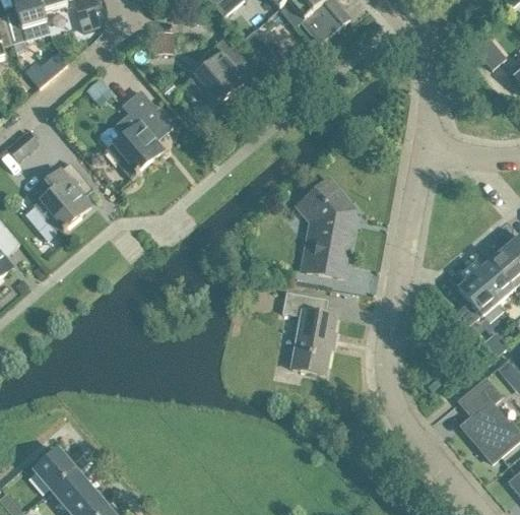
[(14,45),(27,41),(52,34),(46,13),(45,13),(41,0),(13,0),(16,11),(5,14),(14,45)]
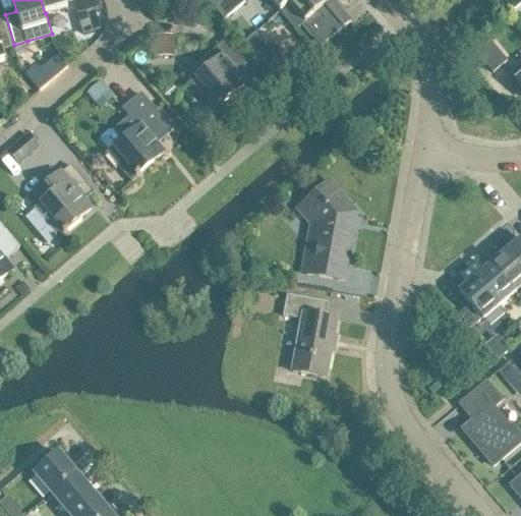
[(41,0),(45,13),(46,13),(69,5),(67,0),(41,0)]
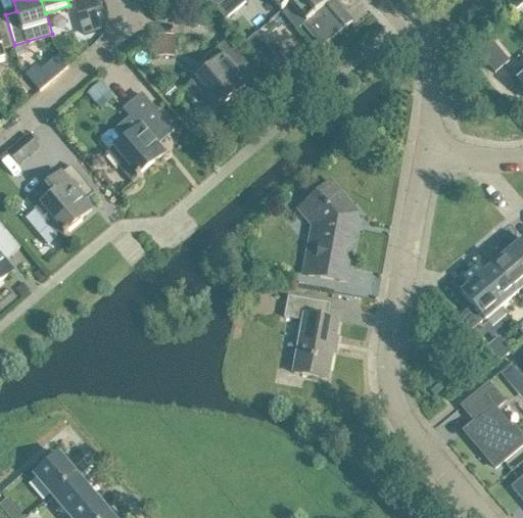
[(89,0),(78,4),(85,31),(100,27),(95,9),(102,6),(99,0),(89,0)]
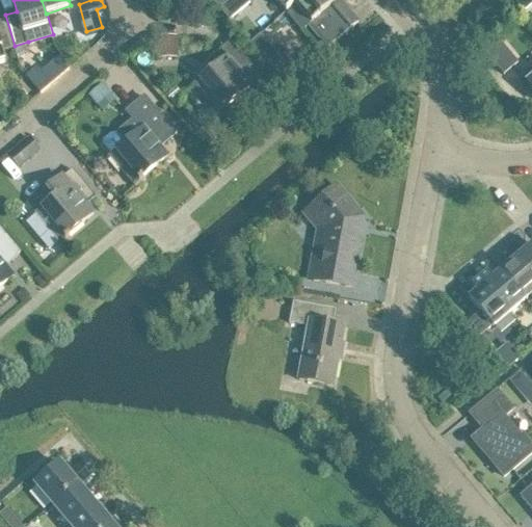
[(165,0),(175,11),(185,3),(182,0),(165,0)]
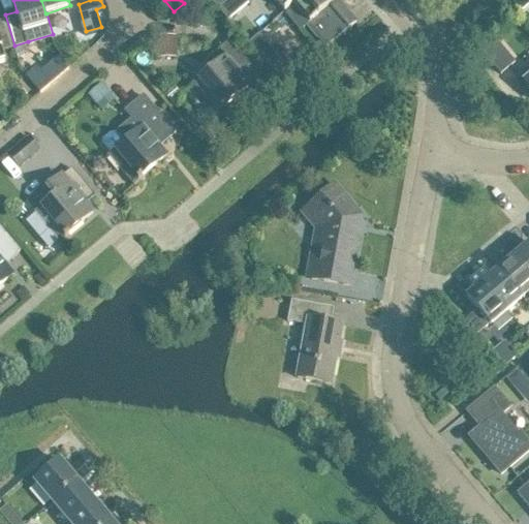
[(227,17),(243,3),(247,0),(227,0),(219,7),(227,17)]
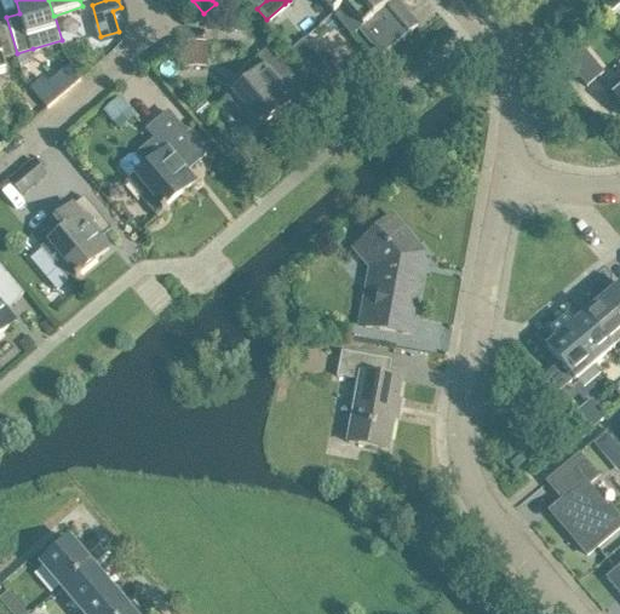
[(343,0),(334,9),(352,32),(359,27),(360,27),(359,26),(388,0),(343,0)]
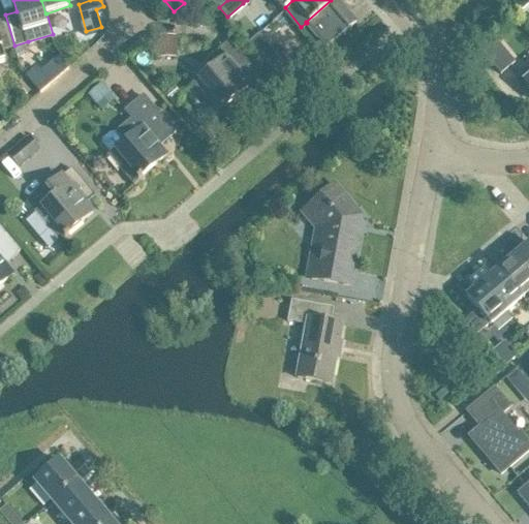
[(346,9),(339,0),(331,0),(306,22),(307,23),(306,23),(324,44),(355,18),(347,8),(346,9)]
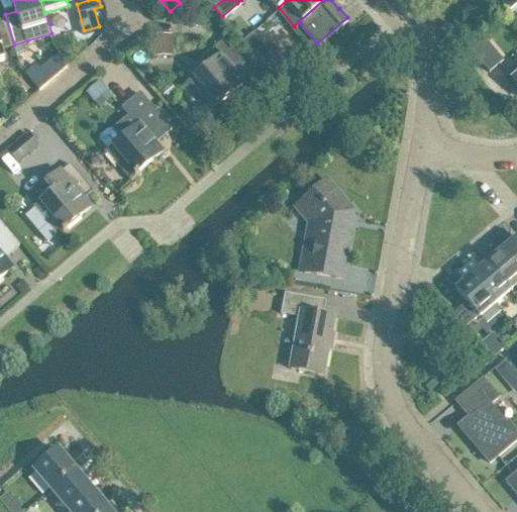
[(0,15),(0,60),(7,58),(4,47),(14,44),(5,14),(0,15)]
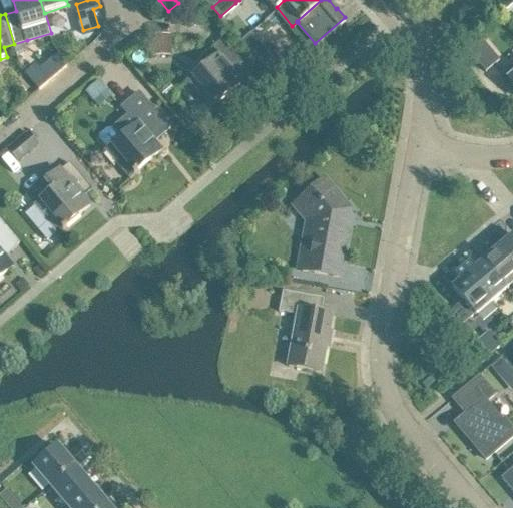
[(262,62),(272,53),(273,52),(250,28),(239,37),(262,62)]
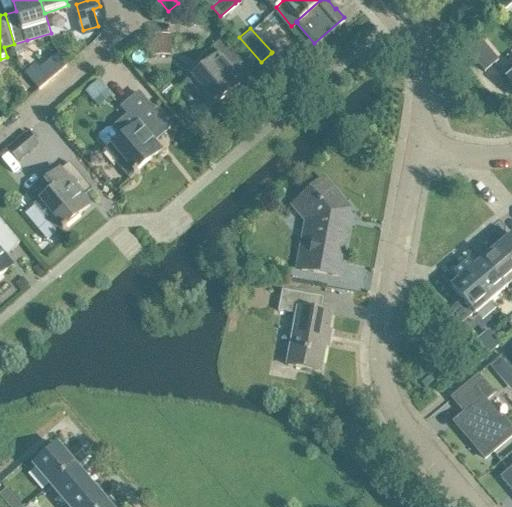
[(484,68),(498,57),(478,34),(465,45),(472,54),(484,68)]
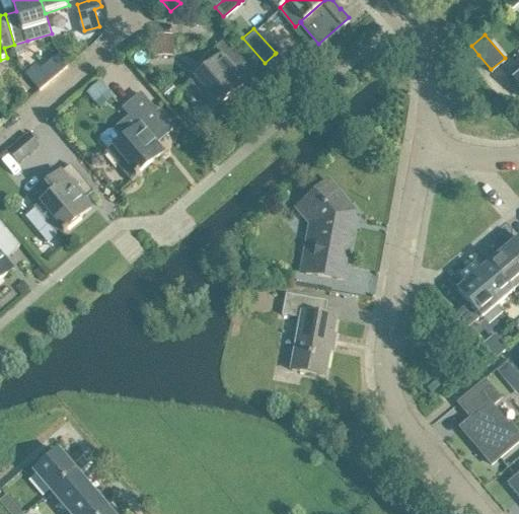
[(221,52),(190,78),(212,104),(210,106),(212,108),(221,101),(220,99),(244,79),(237,70),(245,63),(246,63),(224,35),(214,44),(221,52)]
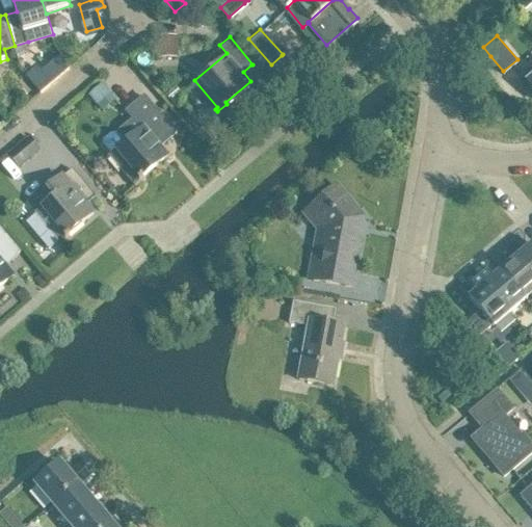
[(480,66),(489,58),(481,48),(472,56),(480,66)]
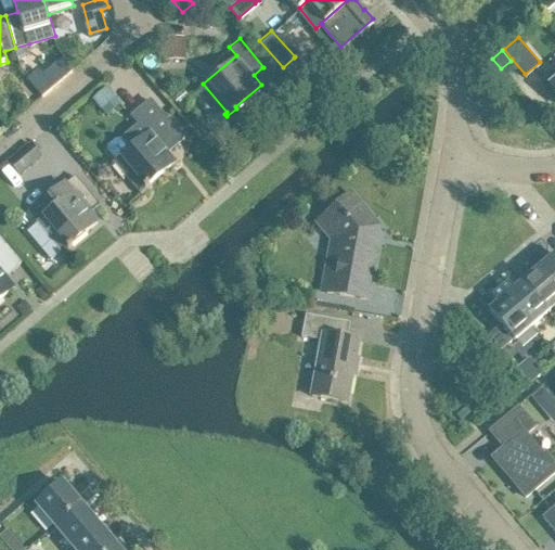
[(554,68),(554,67),(543,76),(554,89),(554,68)]
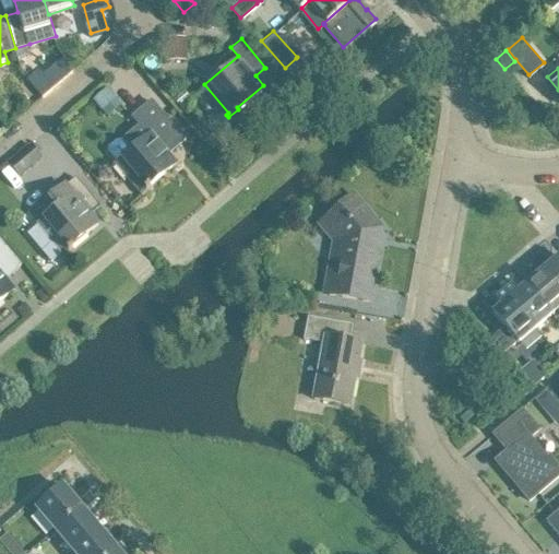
[(108,144),(108,149),(118,160),(115,162),(141,192),(151,185),(149,183),(175,161),(166,150),(182,137),(185,139),(185,138),(151,97),(133,113),(150,131),(131,148),(122,137),(116,137),(108,144)]
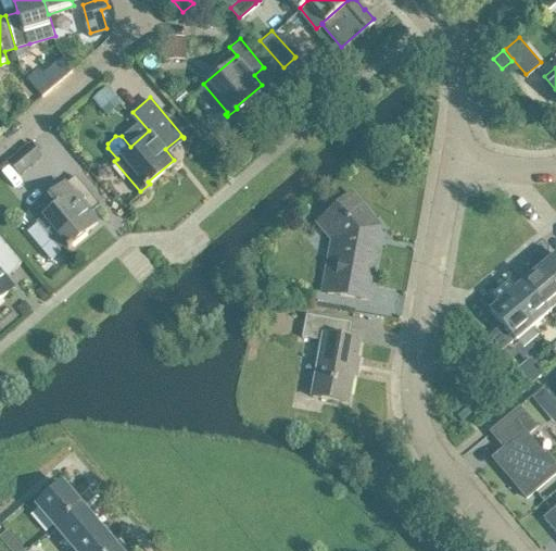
[(129,135),(142,128),(134,115),(122,123),(129,135)]
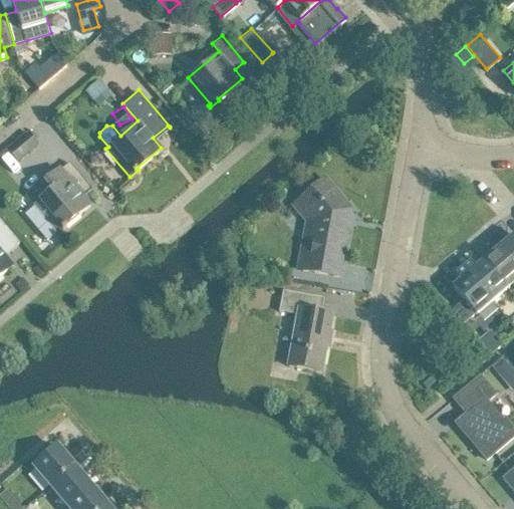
[(17,157),(36,141),(29,133),(30,132),(29,131),(9,148),(17,157)]
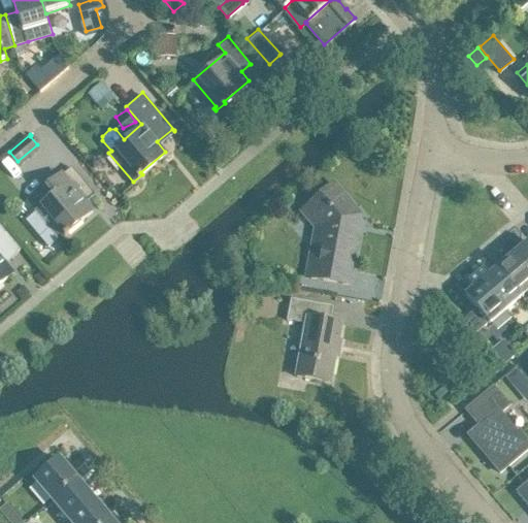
[(94,191),(71,164),(63,170),(62,168),(44,184),(53,194),(25,217),(48,244),(58,236),(60,239),(69,231),(67,230),(93,208),(85,198),(94,191)]
